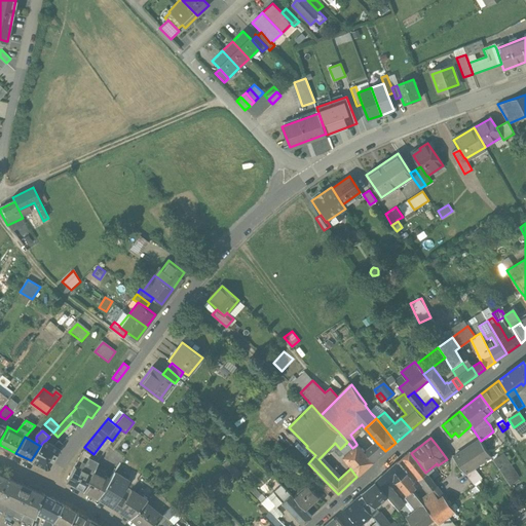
[(481,479),(474,467),(491,456),(481,441),(480,440),(454,457),(474,485),(481,479)]
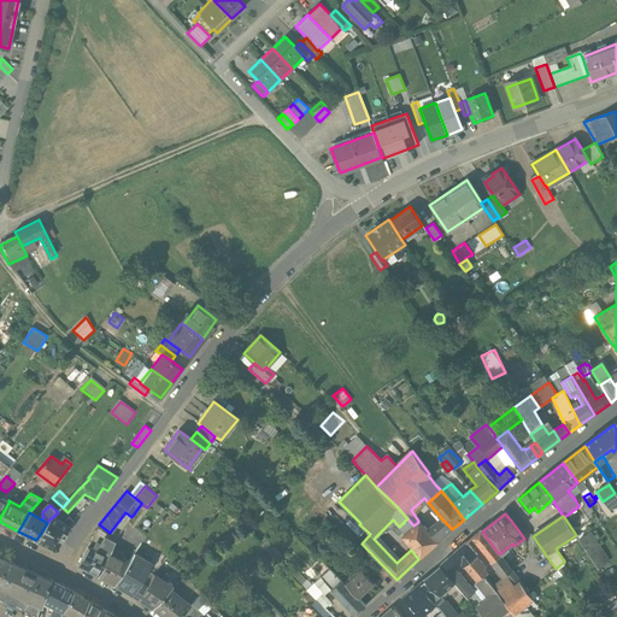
[(52,517),(50,519),(47,523),(36,540),(53,548),(53,550),(59,547),(58,547),(71,527),(53,517),(52,517)]
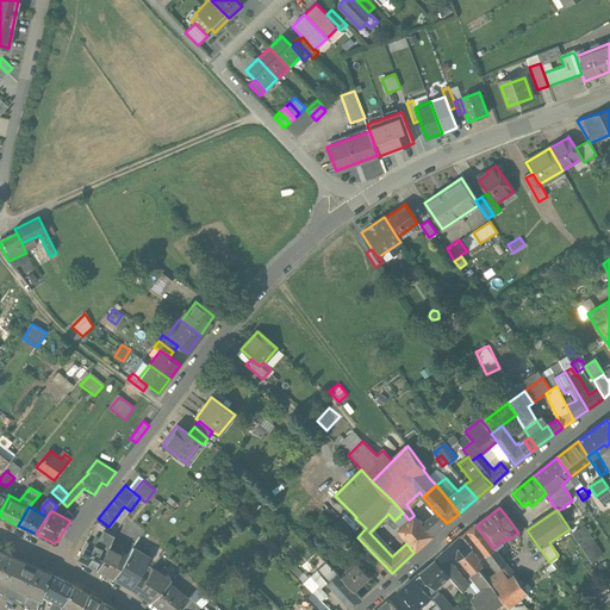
[(411,539),(406,543),(414,553),(433,535),(414,516),(409,520),(403,512),(394,521),(411,539)]
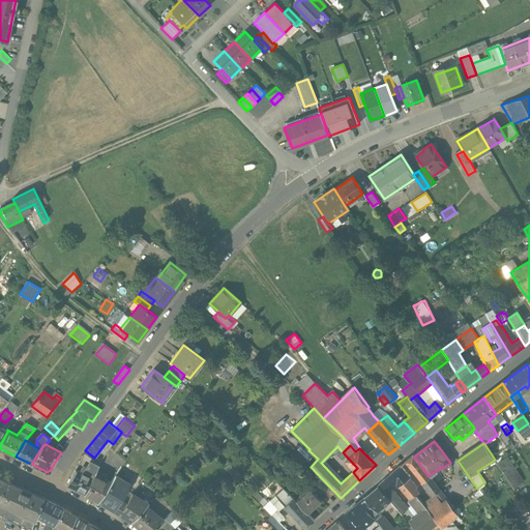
[(382,460),(388,454),(380,446),(371,454),(369,452),(366,454),(376,464),(382,460)]
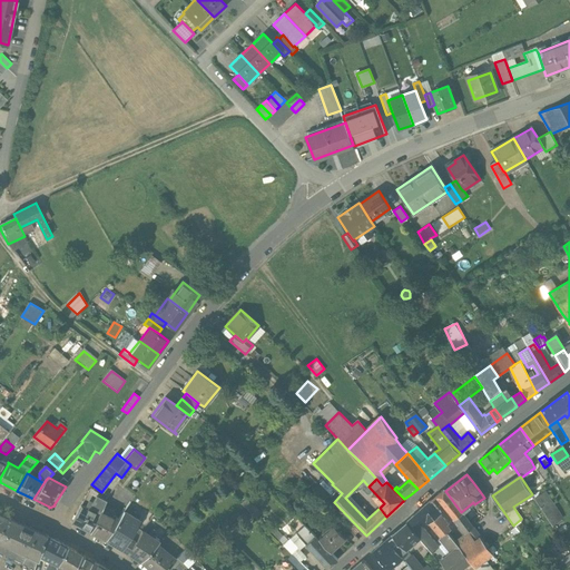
[(88,489),(72,522),(91,532),(96,522),(100,513),(106,502),(107,500),(100,495),(101,492),(91,484),(88,489)]
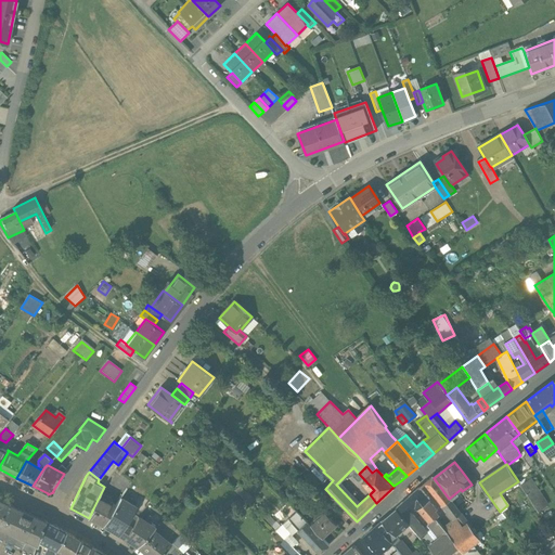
[(530,476),(519,482),(538,511),(549,503),(530,476)]
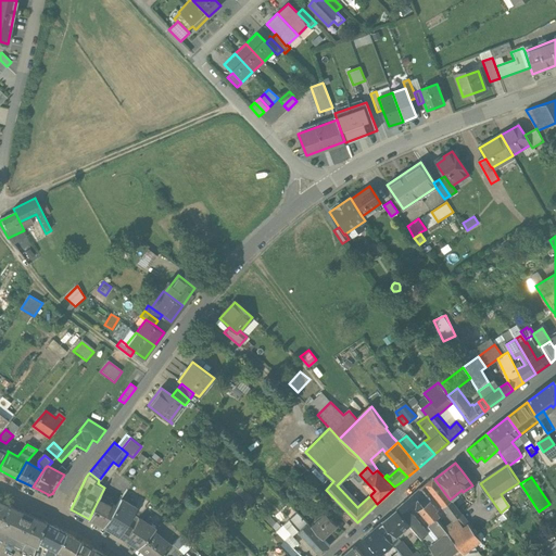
[(445,505),(451,501),(450,500),(434,479),(433,478),(426,484),(443,507),(445,505)]
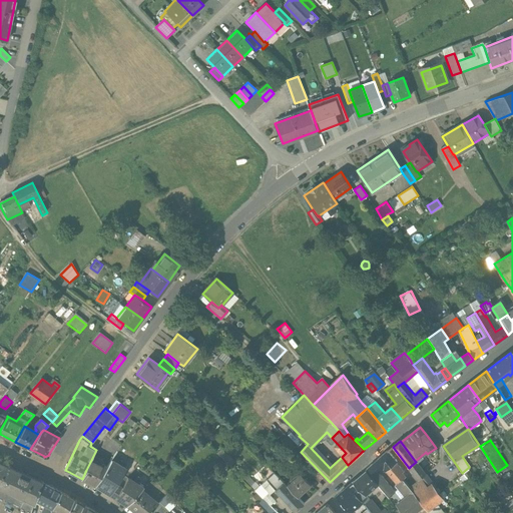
[(387,451),(377,460),(387,471),(397,462),(387,451)]
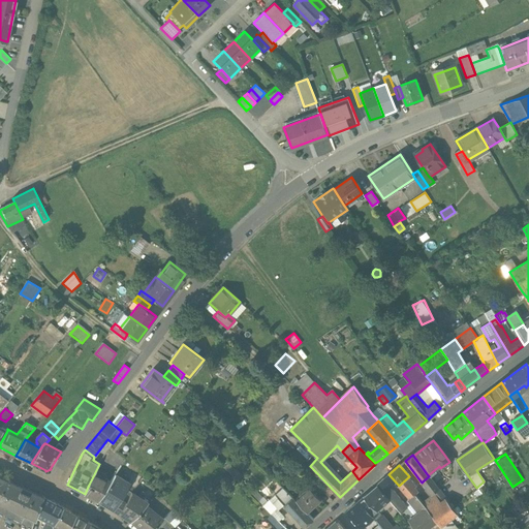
[(377,486),(391,500),(398,508),(404,504),(396,494),(392,490),(399,486),(389,474),(383,479),(377,485),(377,486)]
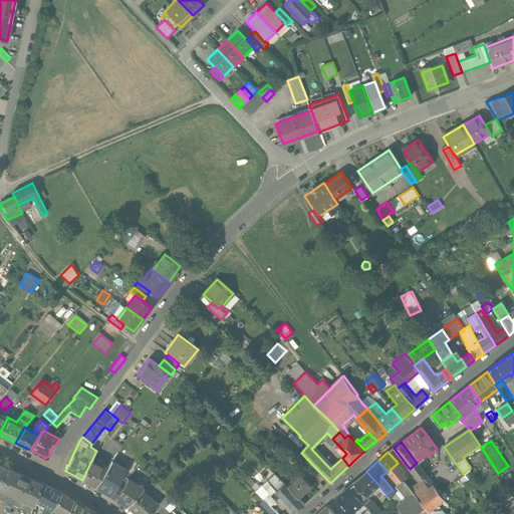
[(418,497),(424,505),(430,513),(436,513),(433,508),(444,499),(417,463),(412,467),(429,489),(418,497)]
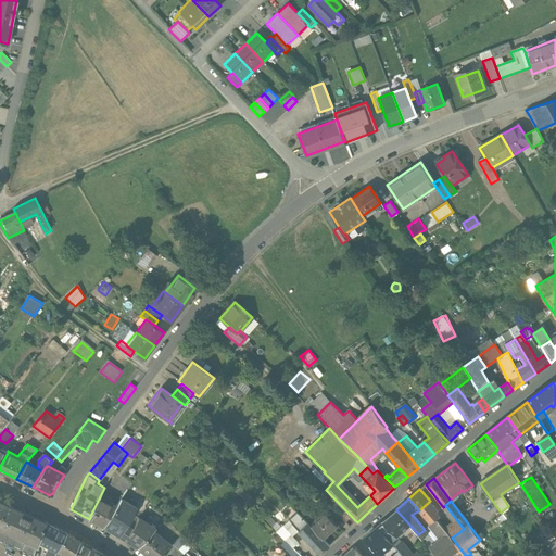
[(326,513),(329,516),(335,512),(326,502),(320,507),(326,513)]
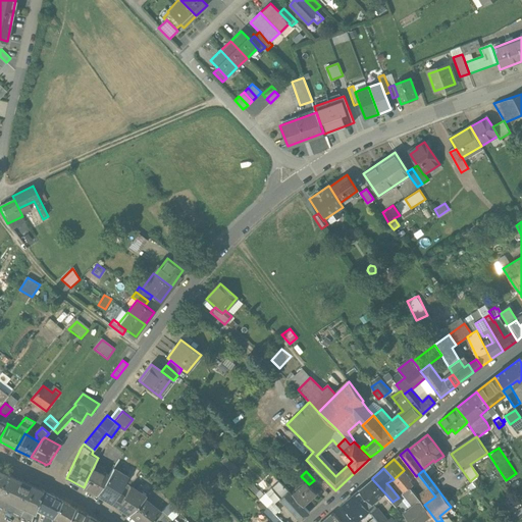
[(42,489),(5,473),(0,483),(0,496),(23,508),(35,513),(39,498),(40,499),(44,490),(42,489)]
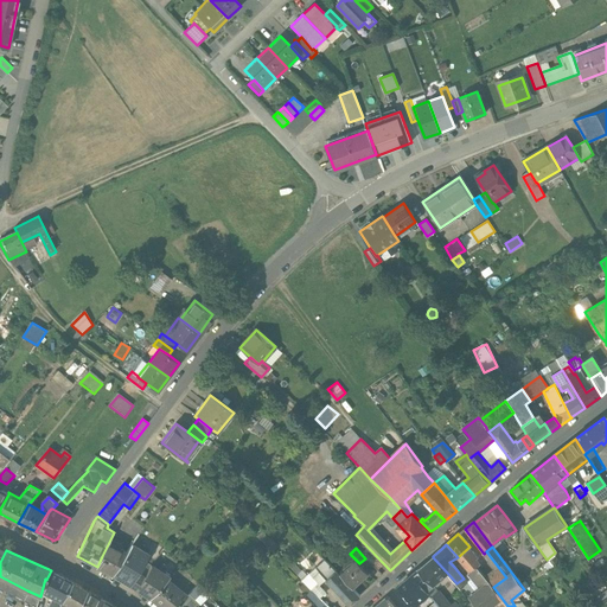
[(122,561),(113,575),(123,580),(131,568),(135,561),(126,555),(122,561)]
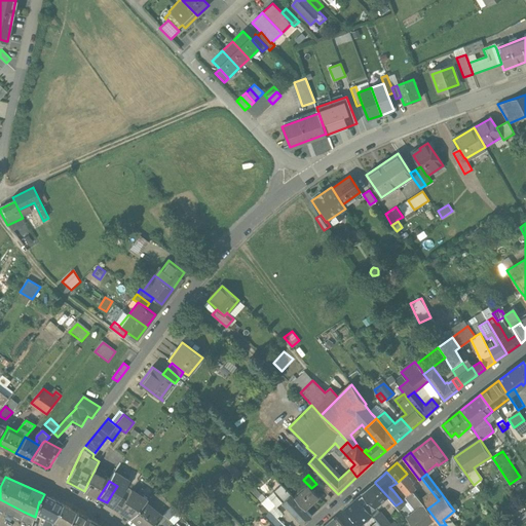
[(97,486),(88,482),(84,491),(98,498),(106,486),(100,482),(97,486)]
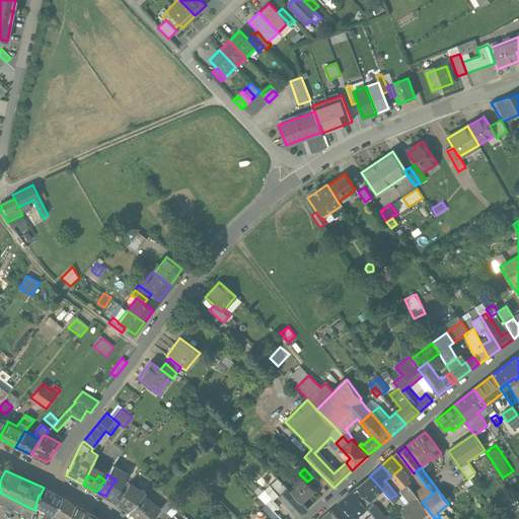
[(359,498),(365,505),(370,501),(372,503),(376,500),(374,498),(383,491),(370,476),(358,488),(364,494),(359,498)]
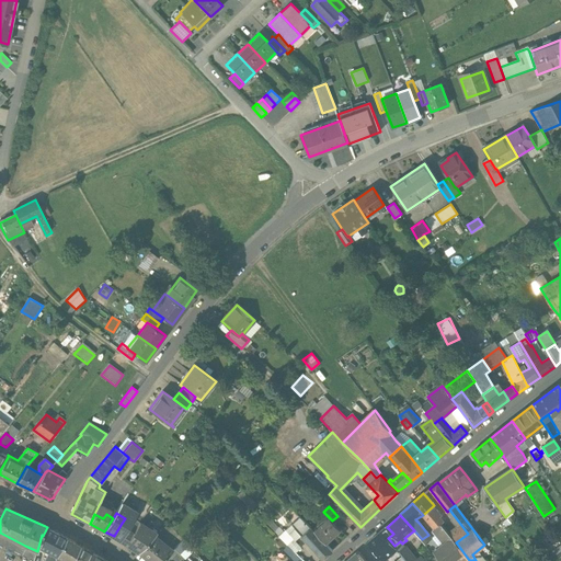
[(292,525),(323,560),(332,552),(324,544),(313,531),(310,527),(310,528),(300,517),(292,525)]
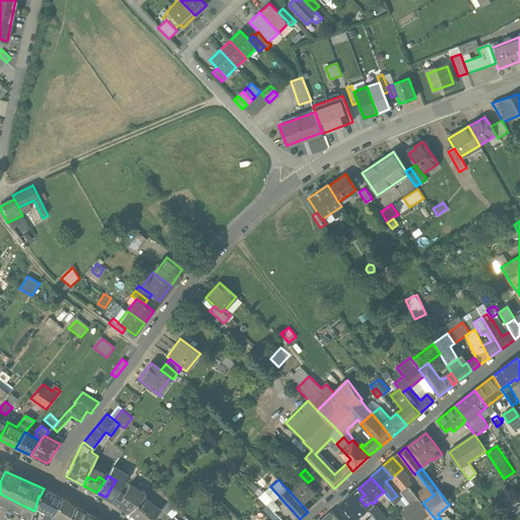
[(290,493),(301,504),(315,491),(308,482),(305,479),(290,493)]
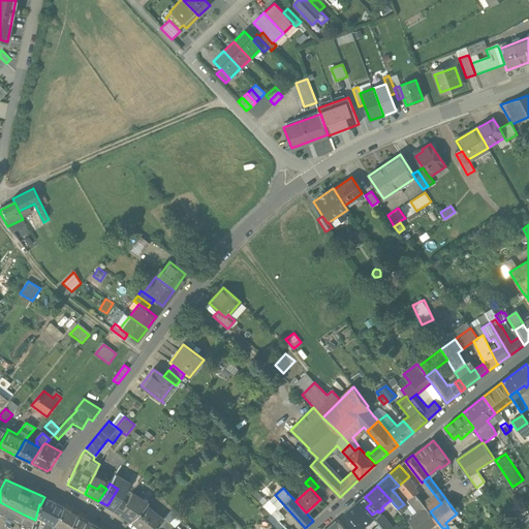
[(131,493),(124,502),(120,499),(114,508),(128,519),(131,521),(144,505),(147,503),(131,493)]
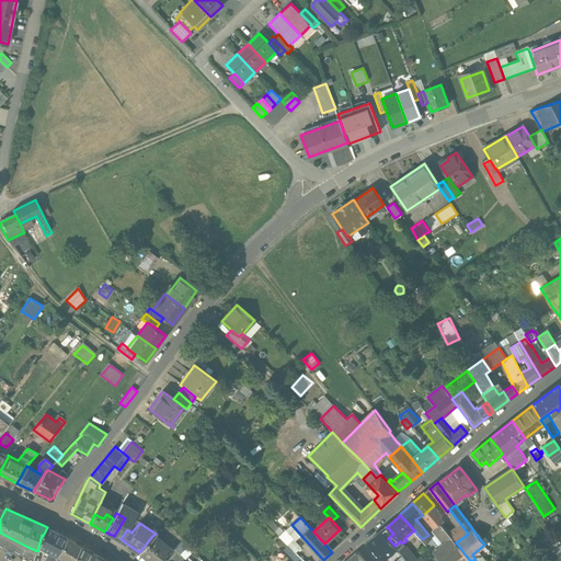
[(439,560),(450,560),(462,551),(456,542),(439,524),(433,528),(445,544),(434,553),(439,560)]
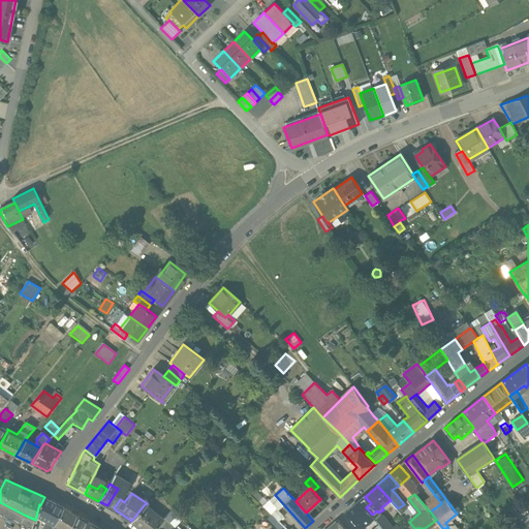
[(107,505),(114,508),(120,499),(114,495),(107,505)]
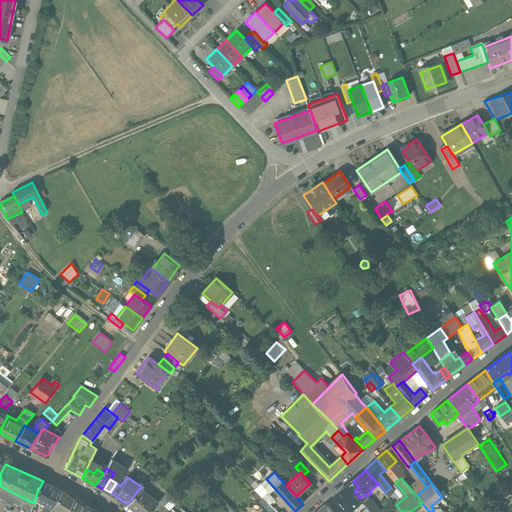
[(262,497),(264,499),(267,496),(265,494),(271,488),(263,480),(253,490),(261,498),(262,497)]
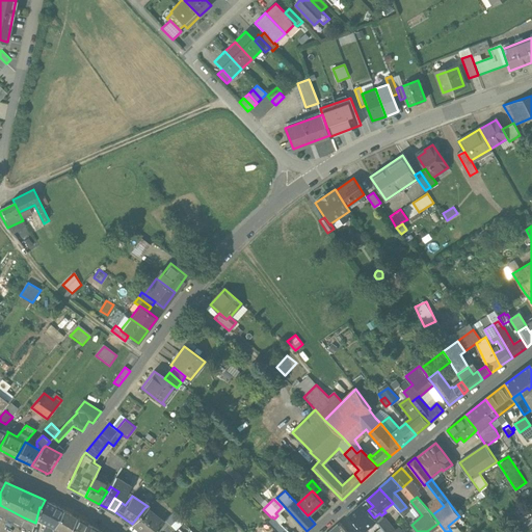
[(373,506),(367,500),(349,514),(364,531),(376,520),(374,517),(368,510),(373,506)]
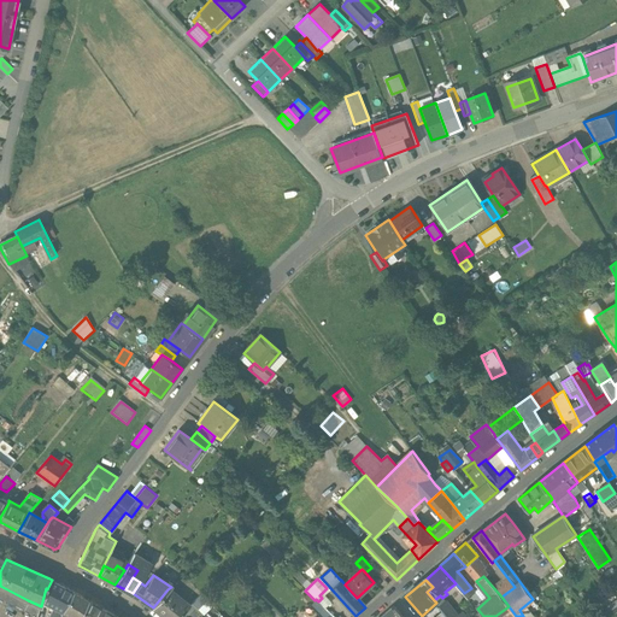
[(58,616),(74,591),(59,583),(48,603),(57,607),(56,610),(53,609),(51,616),(52,616),(58,616)]
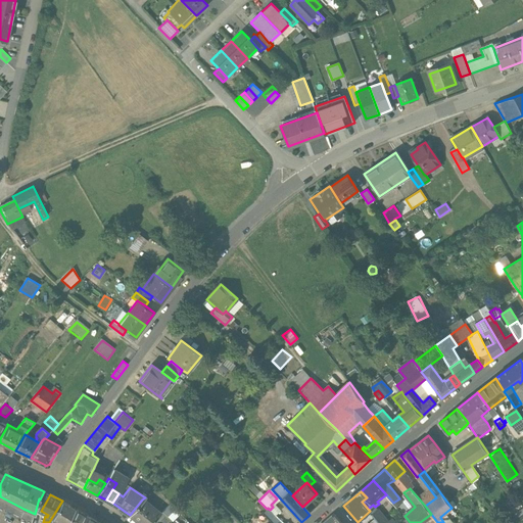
[(0,506),(20,516),(24,509),(0,496),(0,506)]
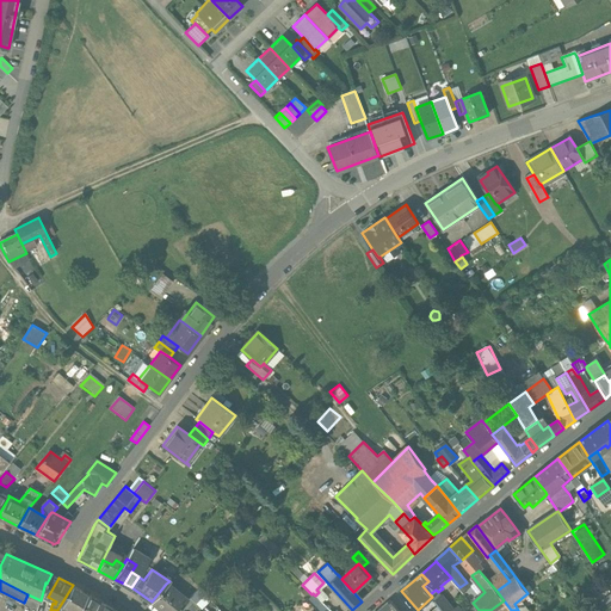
[(176,610),(187,599),(166,584),(152,602),(162,610),(176,610)]
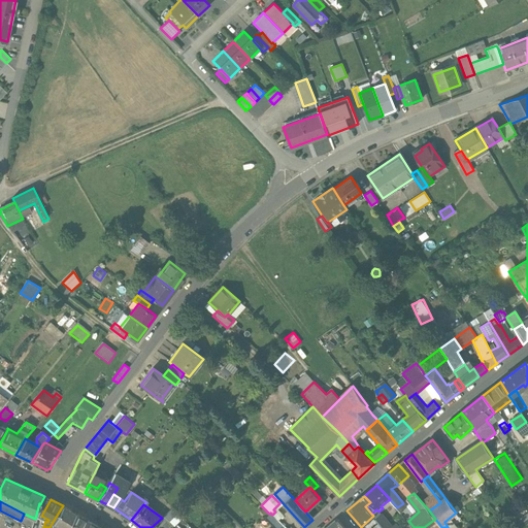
[(70,510),(63,505),(50,527),(57,527),(58,527),(59,525),(63,527),(67,527),(75,514),(70,510)]
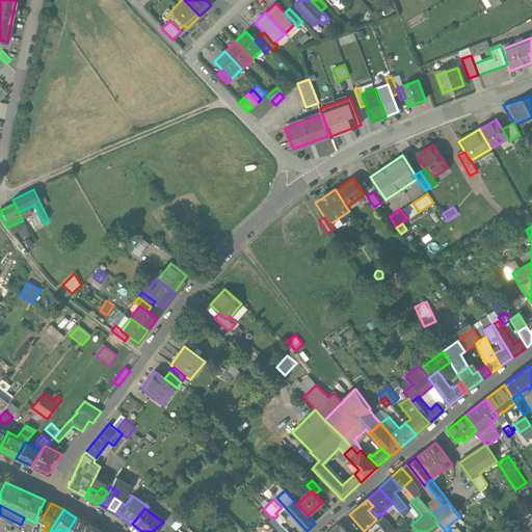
[(531,515),(519,522),(523,531),(531,526),(531,515)]
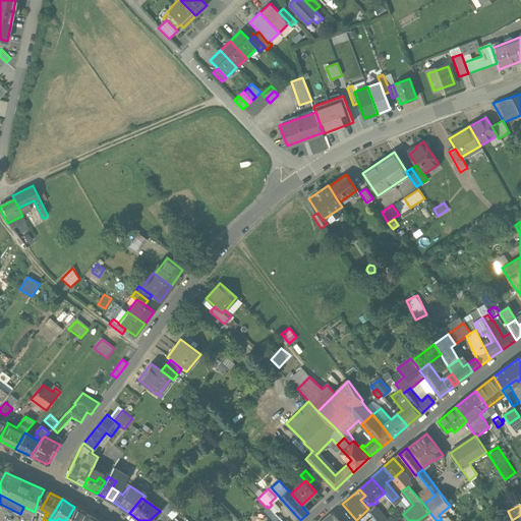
[(281,520),(269,508),(267,506),(266,507),(261,511),(270,520),(281,520)]
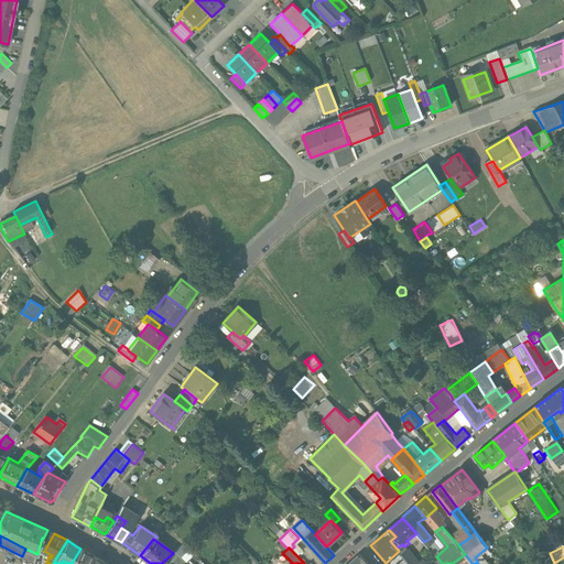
[(88,563),(94,556),(80,549),(72,563),(88,563)]
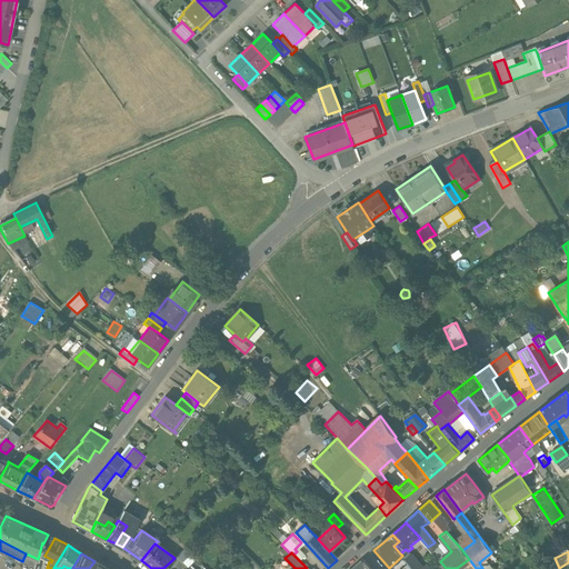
[(405,560),(411,568),(421,568),(422,568),(411,555),(405,560)]
